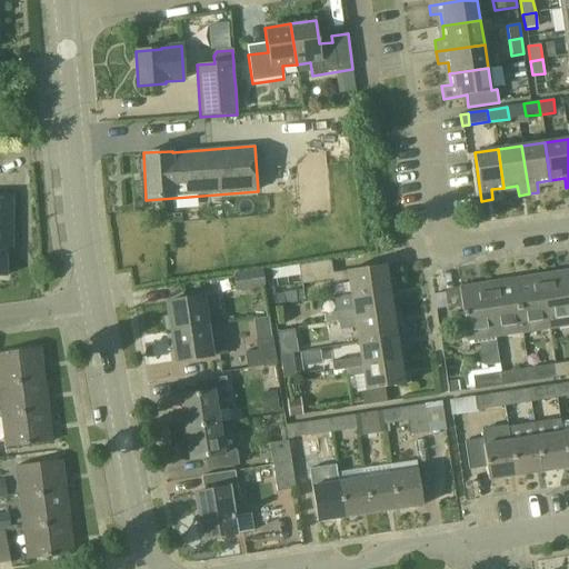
[(15,250),(13,199),(3,199),(0,198),(0,277),(6,277),(5,250),(15,250)]
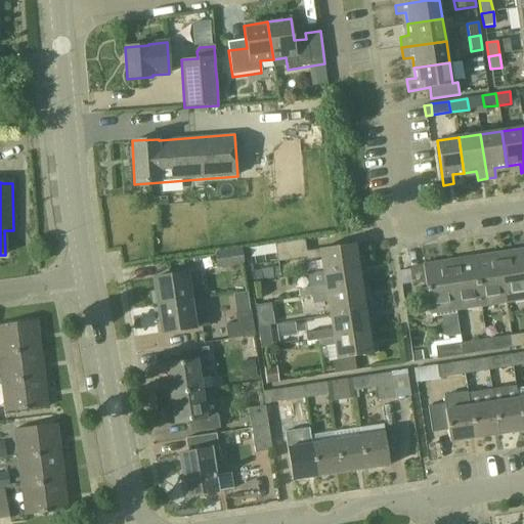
[(323,272),(364,266),(363,256),(357,257),(355,245),(320,250),(306,251),(305,239),(274,244),(277,263),(306,258),(306,262),(321,259),(323,272)]
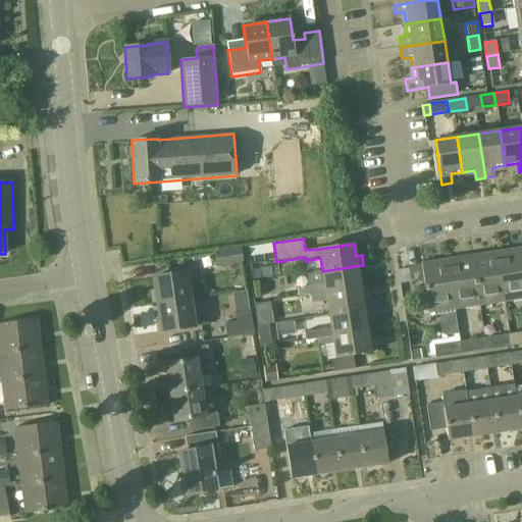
[(216,268),(243,264),(241,247),(213,251),(216,268)]
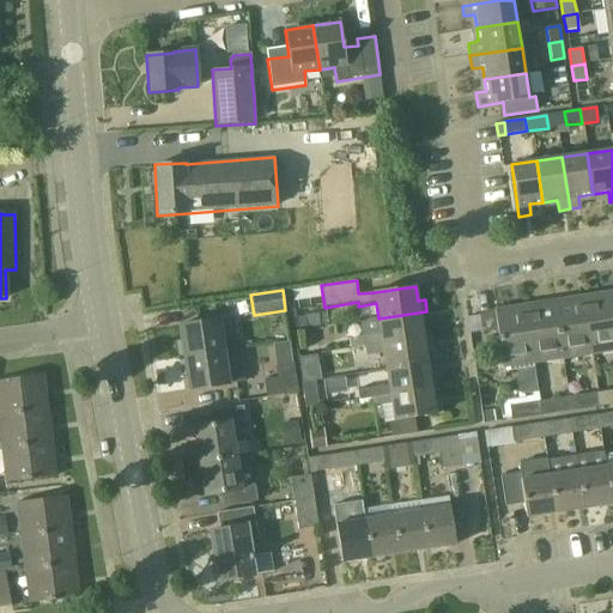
[(583,297),(592,354),(612,351),(612,292),(583,297)]
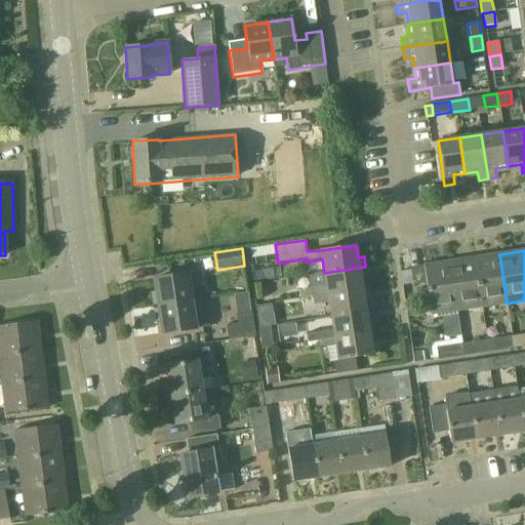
[(482,308),(507,304),(499,254),(474,257),(482,308)]
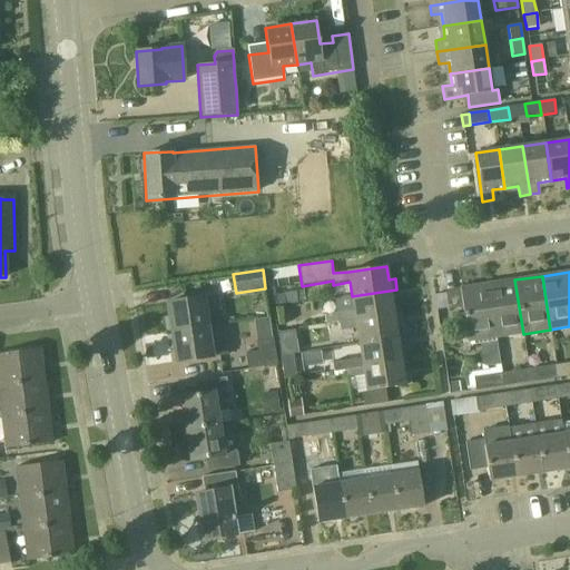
[(495,337),(523,334),(514,279),(488,284),(495,337)]
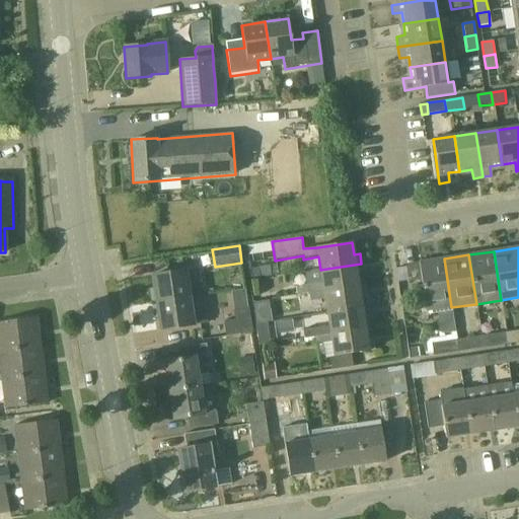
[(444,258),(419,263),(421,280),(426,311),(426,315),(452,311),(451,309),(451,307),(444,258)]
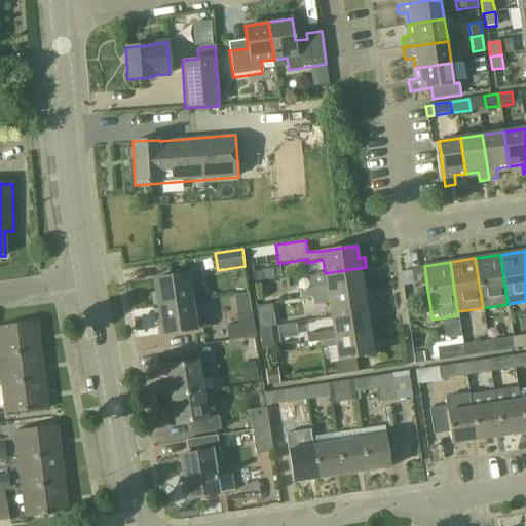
[(410,268),(411,270),(413,285),(413,286),(426,284),(424,266),(410,268)]
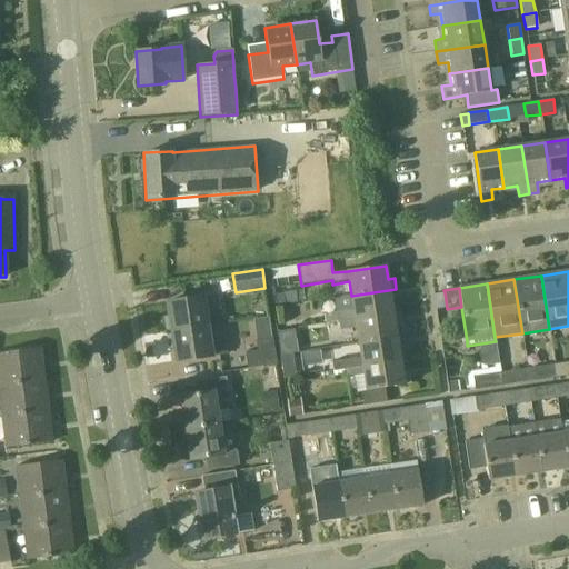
[(338,321),(393,313),(391,300),(397,299),(396,289),(351,296),(353,310),(337,313),(338,321)]
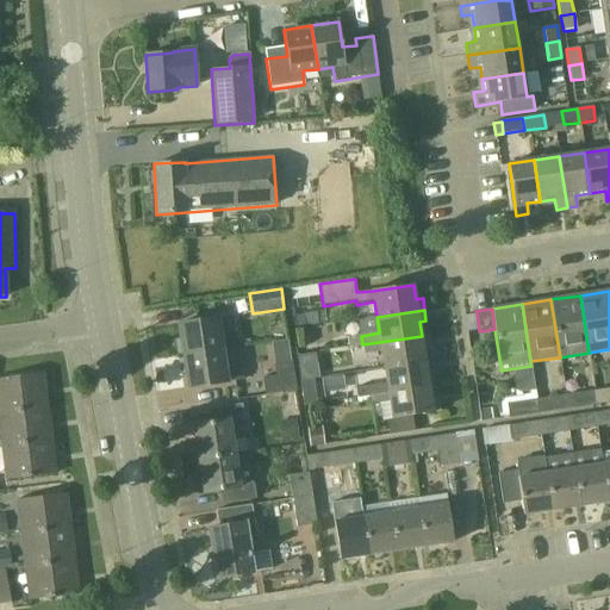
[(182,356),(223,349),(221,334),(236,332),(234,316),(218,318),(178,324),(182,356)]
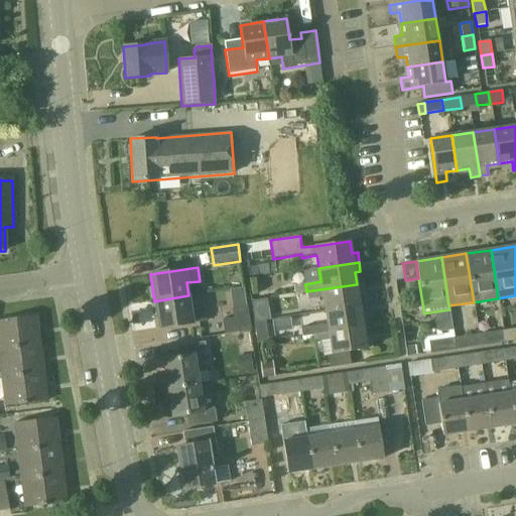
[(325,310),(366,304),(364,295),(359,295),(357,284),(306,291),(308,300),(324,298),(325,310)]
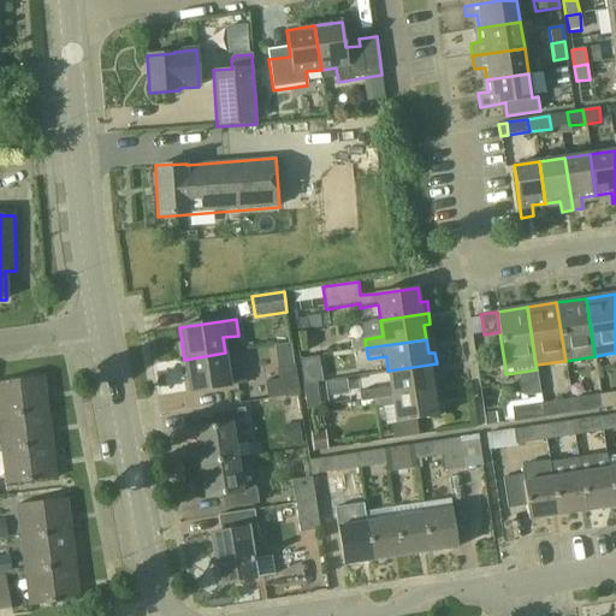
[(225,353),(184,360),(189,392),(230,386),(225,353)]
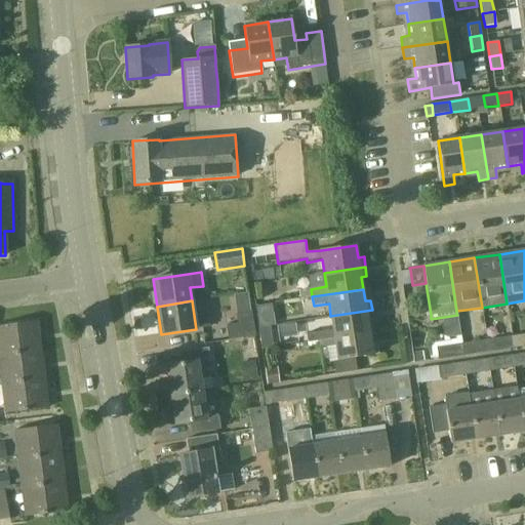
[(271,304),(255,305),(257,325),(273,324),(271,304)]
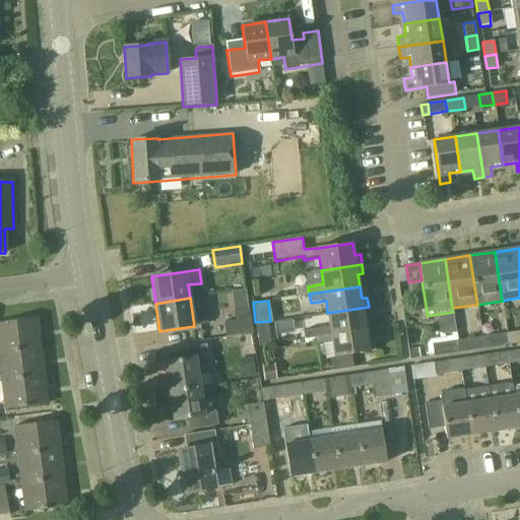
[(331,335),(366,329),(365,317),(370,316),(369,307),(327,313),(329,326),(303,331),(305,340),(331,336),(331,335)]
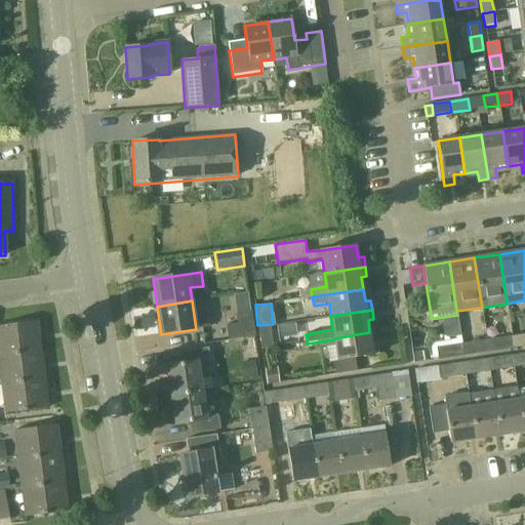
[(228,340),(255,336),(251,311),(236,314),(237,324),(226,325),(228,340)]
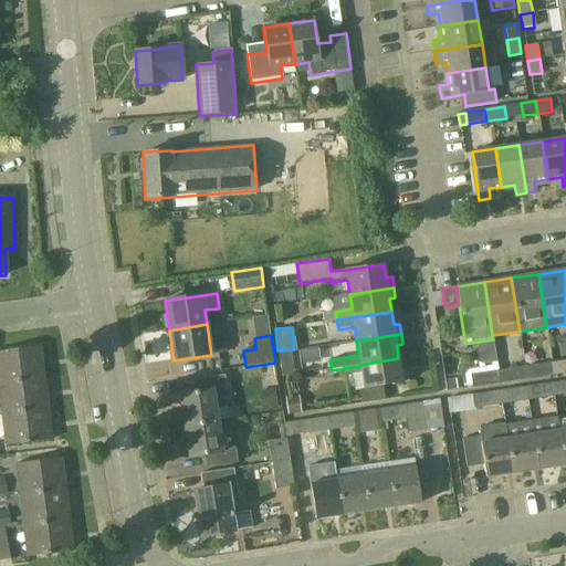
[(0,383),(44,378),(40,346),(0,350),(0,383)]
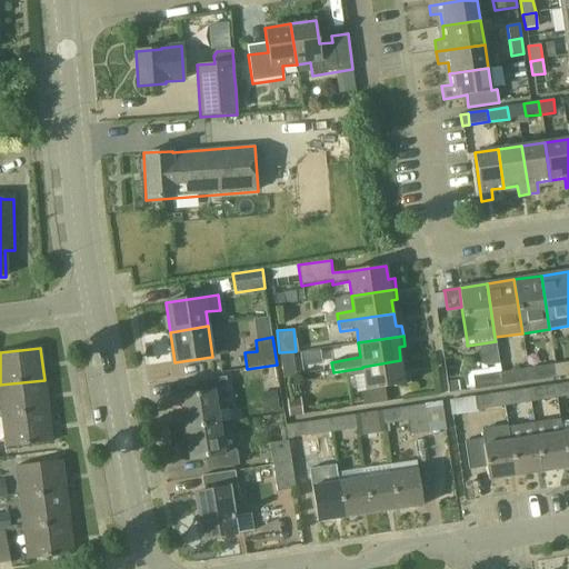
[(282,380),(296,378),(292,355),(279,356),(280,365),(282,380)]
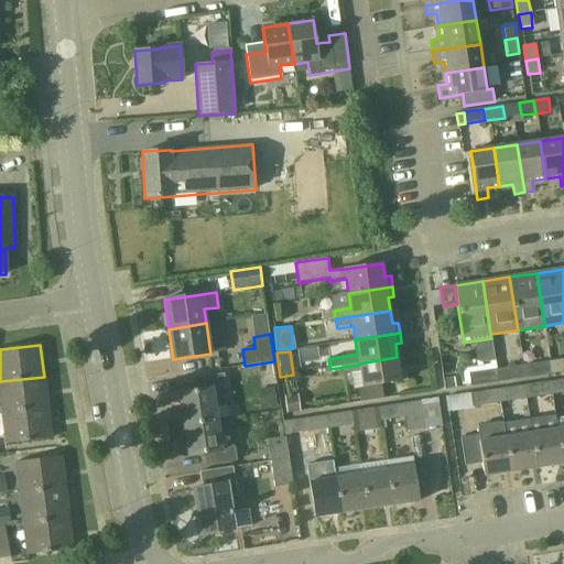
[(359,365),(331,369),(332,377),(360,372),(362,388),(401,381),(407,381),(405,370),(399,370),(397,357),(359,364),(359,365)]
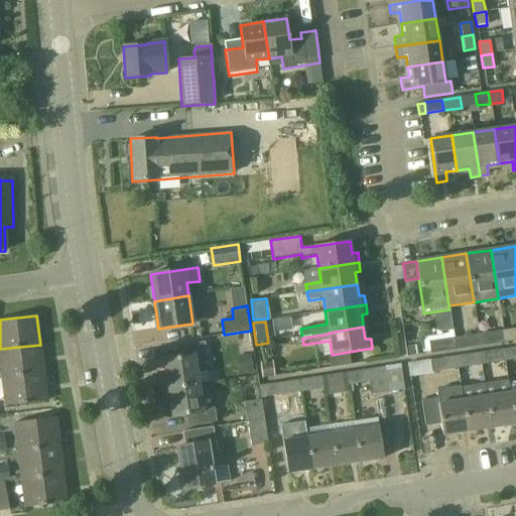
[(515,328),(503,331),(505,343),(515,341),(515,328)]
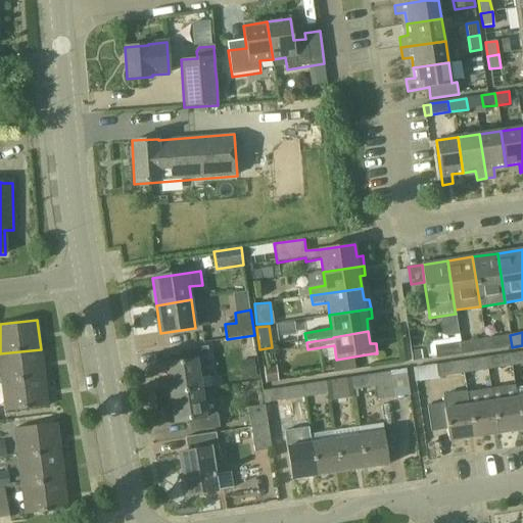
[(486,351),(512,347),(510,335),(484,338),(486,351)]
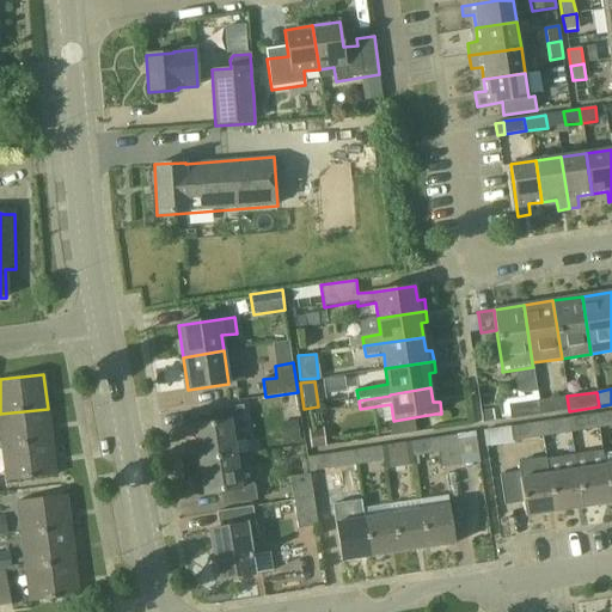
[(540,416),(569,411),(567,396),(538,401),(540,416)]
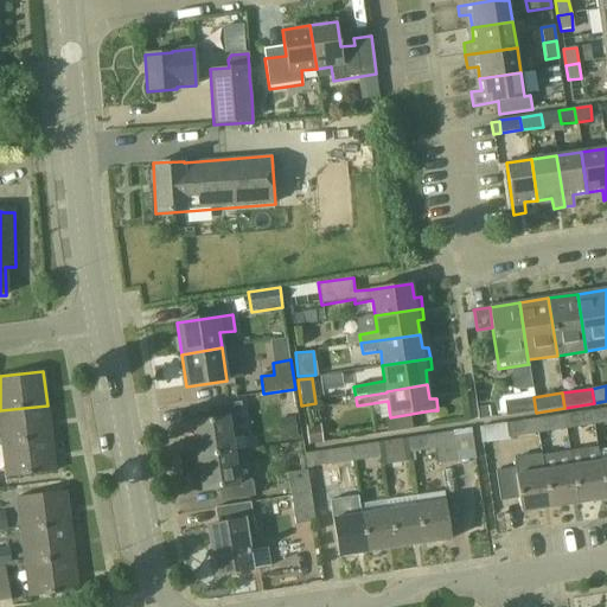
[(536,413),(534,397),(525,398),(522,395),(503,397),(499,403),(500,416),(505,415),(506,416),(536,413)]
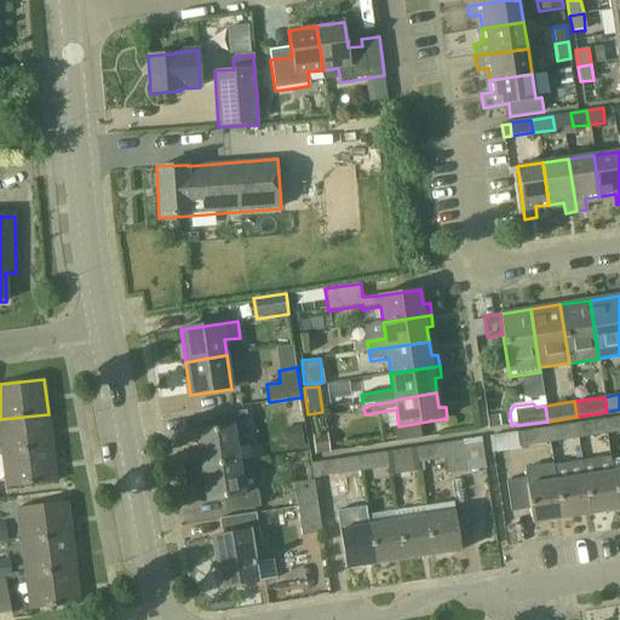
[(239,461),(252,459),(250,446),(236,448),(234,430),(248,428),(246,412),(211,415),(213,430),(197,432),(202,466),(239,461)]
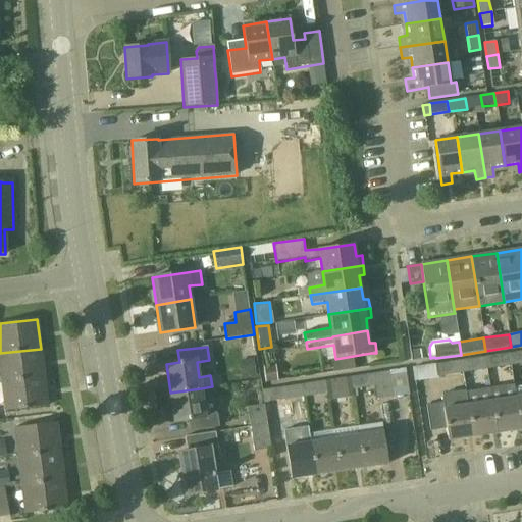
[(0,372),(1,382),(44,377),(41,349),(0,353),(0,372)]
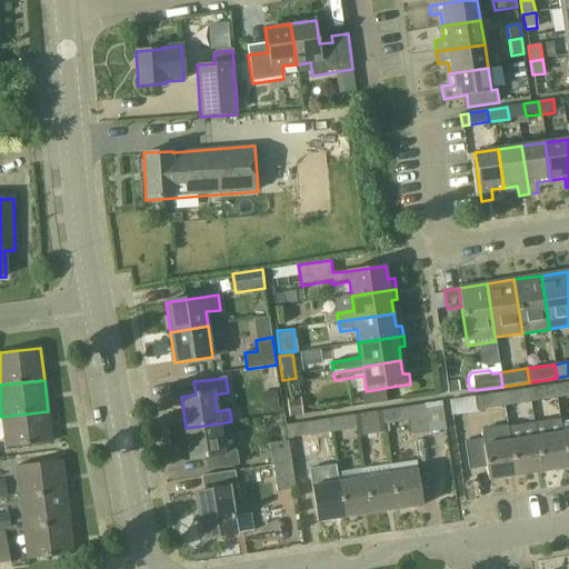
[(556,399),(568,397),(568,382),(555,385),(556,399)]
